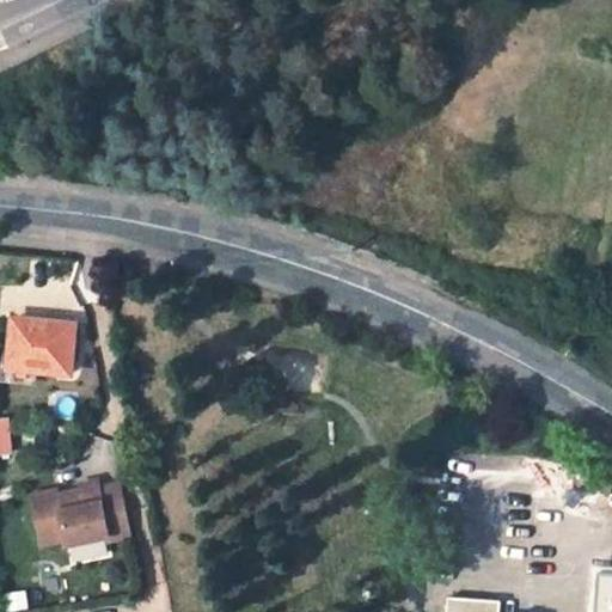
[(77,324),(14,318),(10,365),(31,367),(31,369),(72,374),(77,324)]
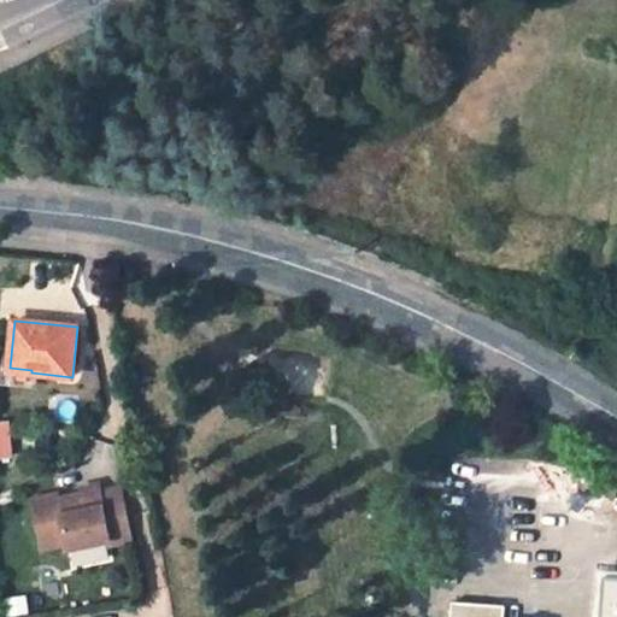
[(7,406),(0,406),(0,440),(10,440),(7,406)]
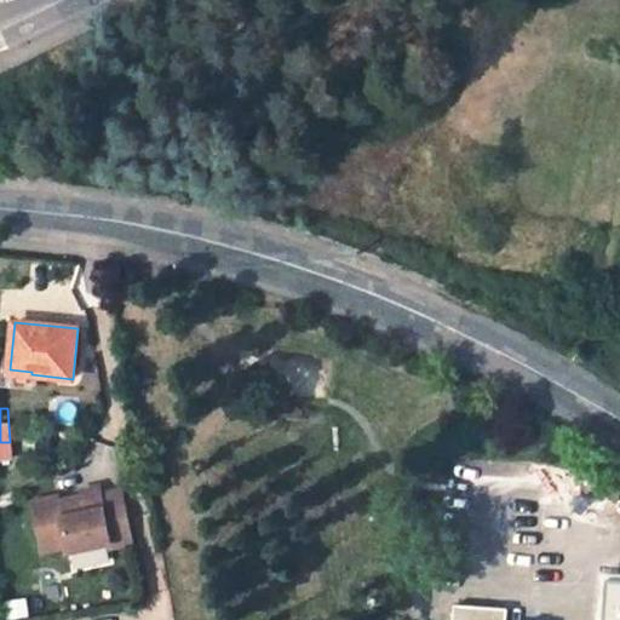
[(133,544),(122,489),(101,494),(101,493),(58,501),(57,495),(32,500),(41,551),(65,546),(67,552),(109,544),(109,549),(133,544)]
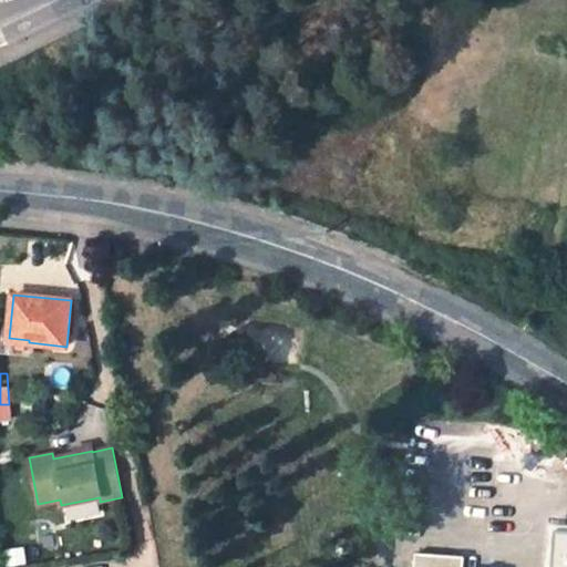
[(566,566),(566,528),(558,528),(554,566),(566,566)]
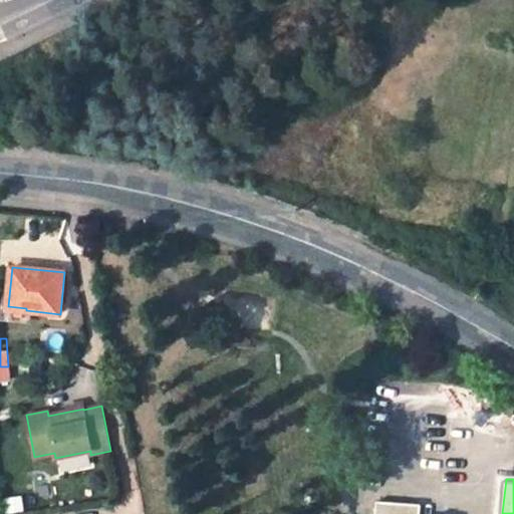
[(420,513),(421,503),(379,500),(377,513),(420,513)]
